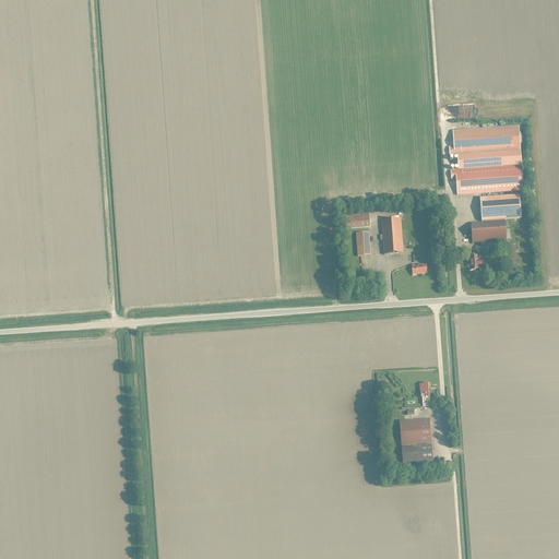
[(449,147),(450,156),(458,155),(520,151),(520,144),(519,133),(519,127),(452,131),(454,147),(449,147)]
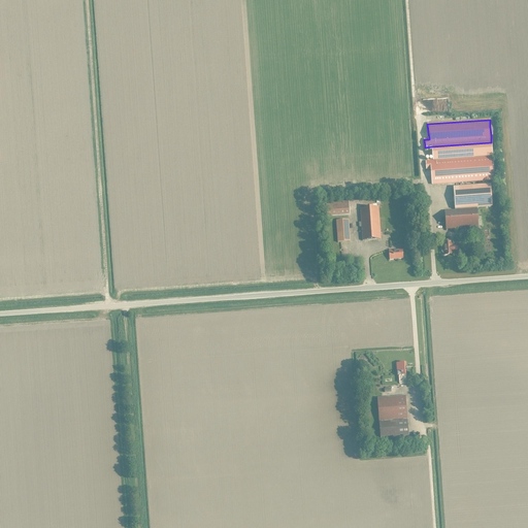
[(492,157),(425,162),(426,169),(430,169),(431,185),(494,179),(492,157)]
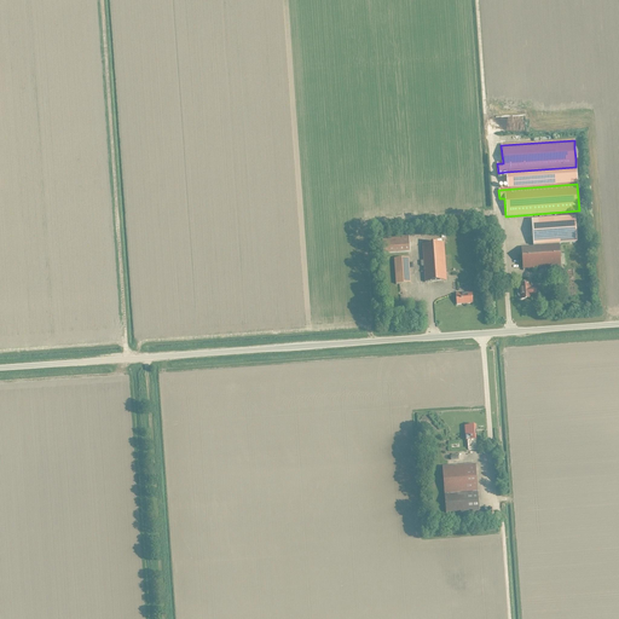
[(531,220),(533,247),(559,244),(576,243),(574,218),(531,220)]
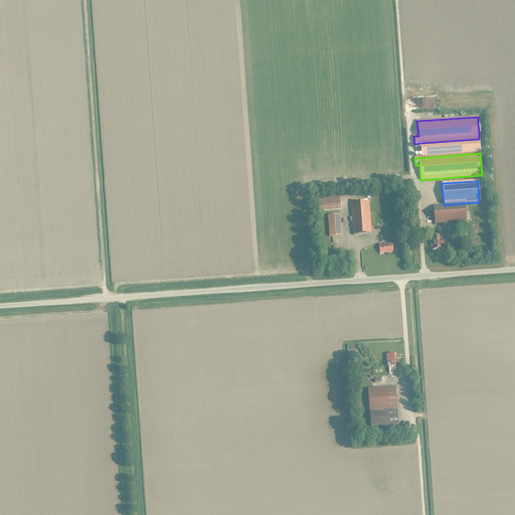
[(318,198),(319,211),(341,209),(340,196),(318,198)]
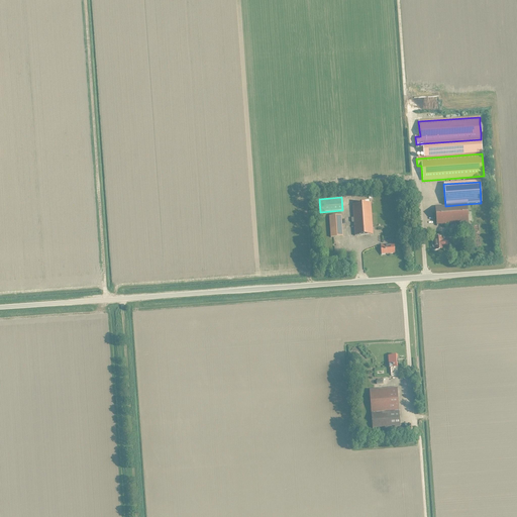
[(354,235),(373,234),(371,203),(352,204),(354,235)]
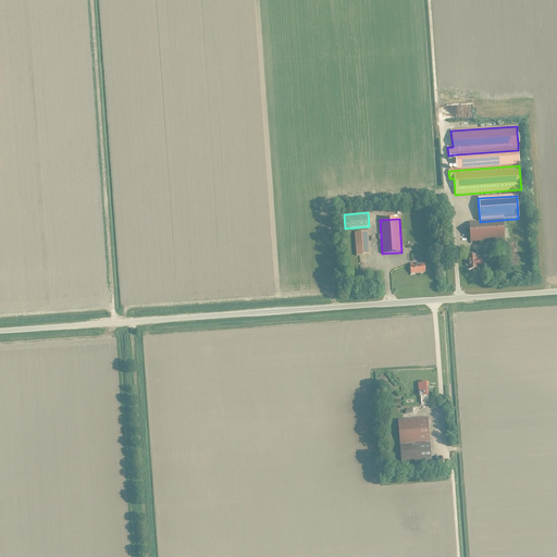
[(470,242),(504,239),(503,220),(480,222),(469,223),(470,242)]
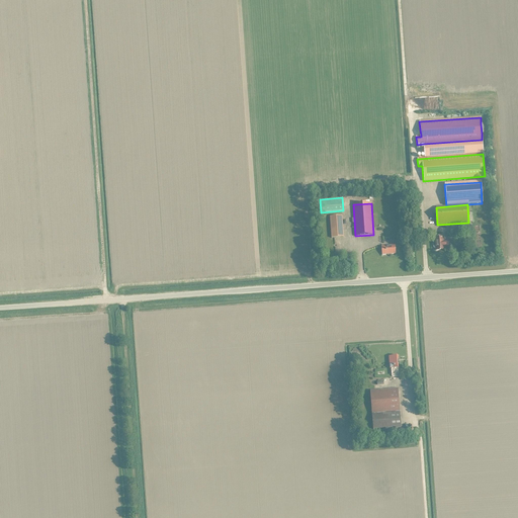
[(343,237),(342,216),(330,217),(331,238),(343,237)]
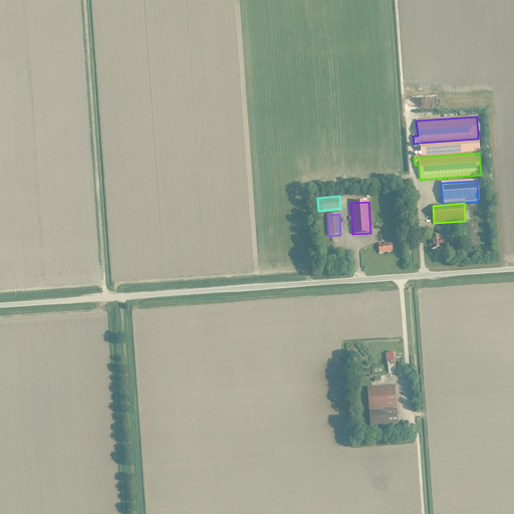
[(431,240),(430,241),(430,245),(432,247),(432,248),(441,248),(441,247),(445,246),(444,238),(440,238),(440,235),(438,236),(438,234),(437,233),(435,233),(434,234),(434,236),(431,236),(431,240)]
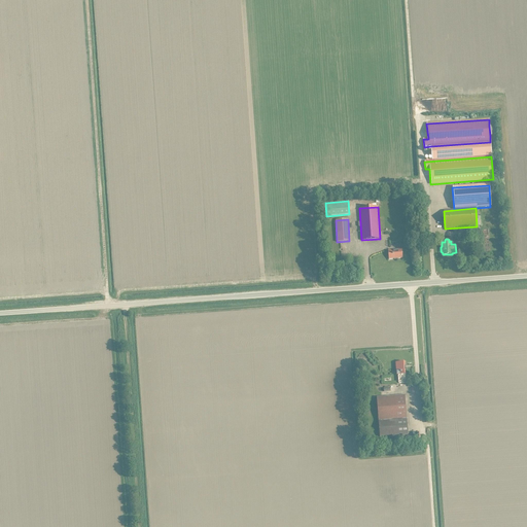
[(388,259),(401,258),(401,249),(388,250),(388,259)]
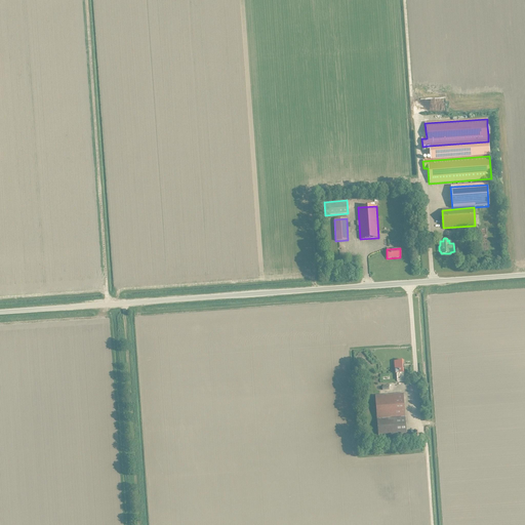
[(397,381),(404,381),(403,372),(402,361),(394,361),(395,373),(396,373),(397,381)]
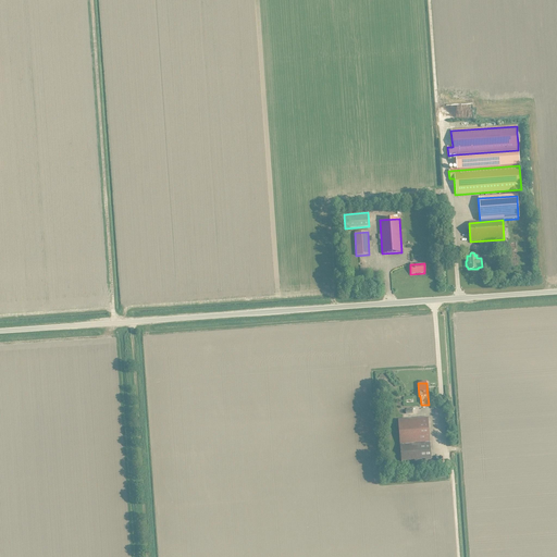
[(428,418),(397,420),(399,446),(430,443),(428,418)]
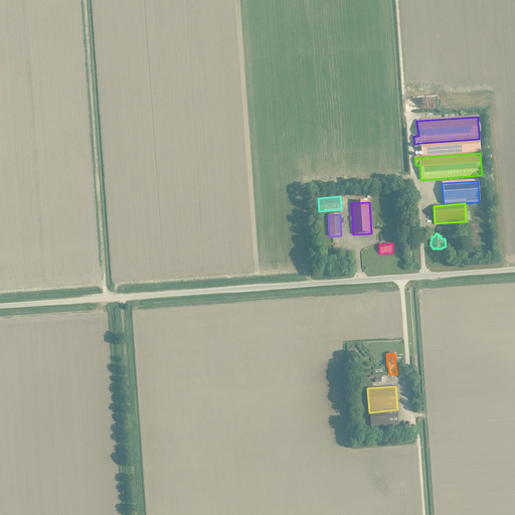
[(369,412),(370,426),(398,424),(397,409),(369,412)]
